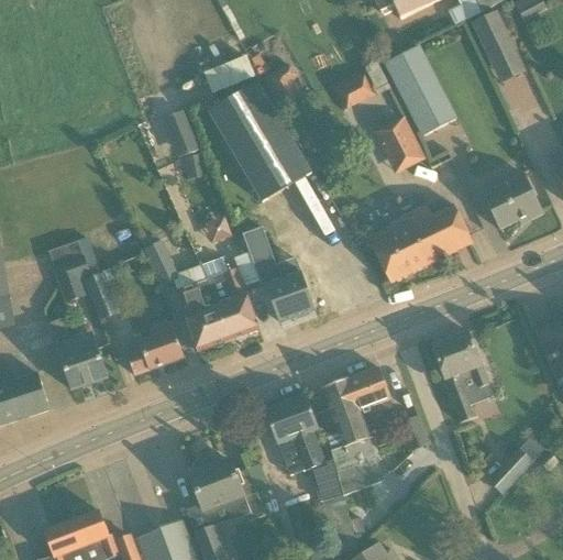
[(394,6),(400,19),(438,0),(374,0),(381,12),(394,6)]
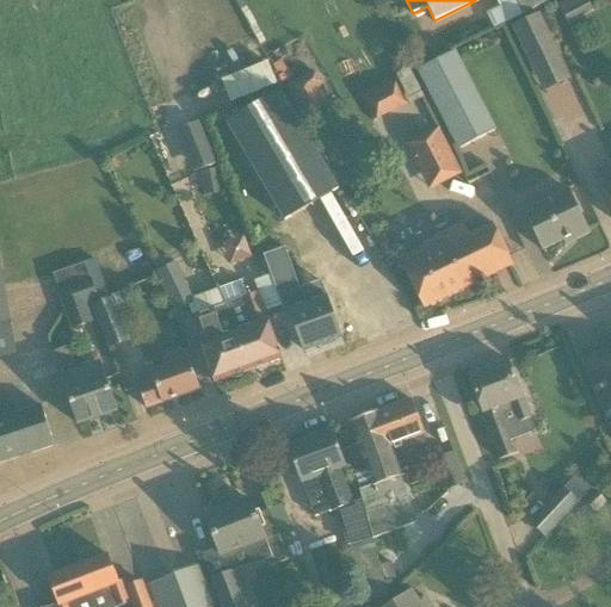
[(504,22),(523,12),(517,0),(511,0),(487,12),(494,26),(504,22)]
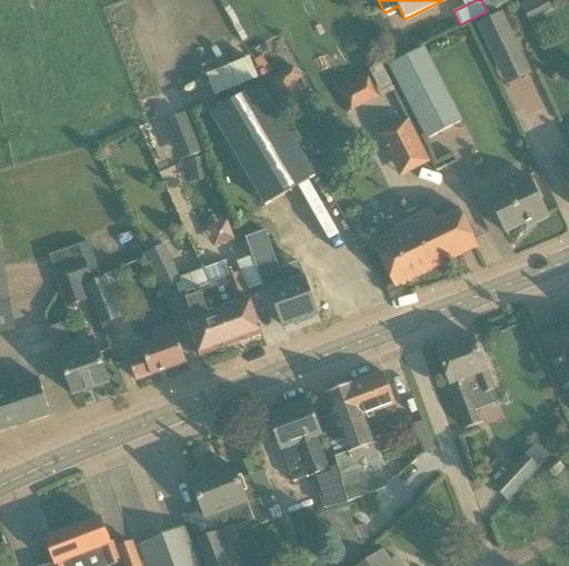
[(522,0),(520,1),(530,20),(552,8),(548,0),(522,0)]
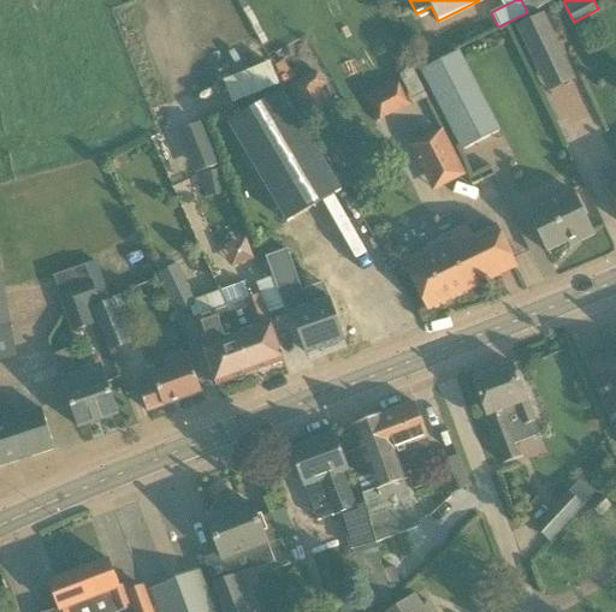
[(561,51),(543,11),(516,24),(535,63),(561,51)]
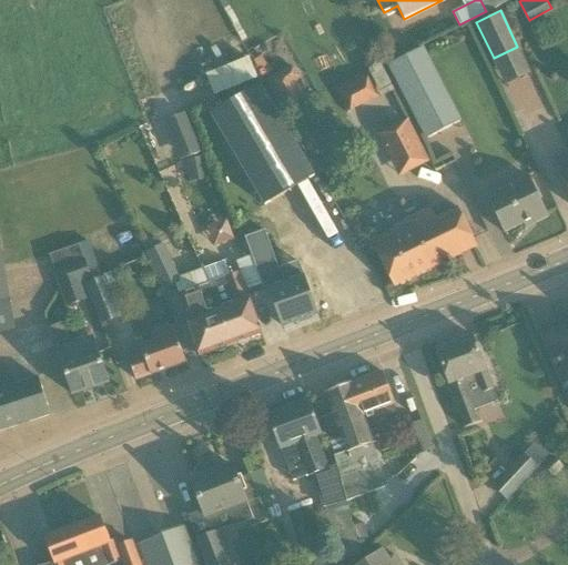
[(387,63),(425,138),(462,119),(424,46),(387,63)]
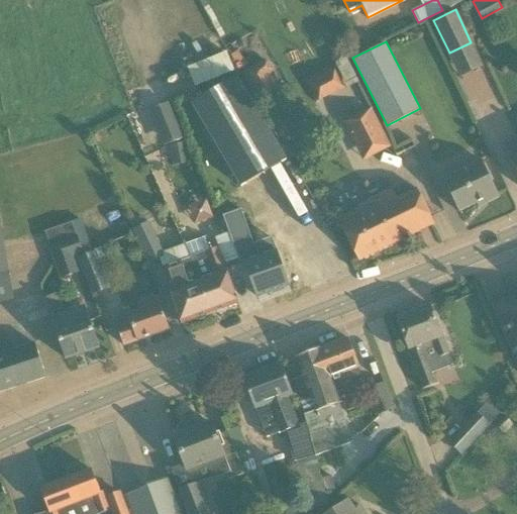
[(236,48),(230,53),(235,63),(242,59),(236,48)]
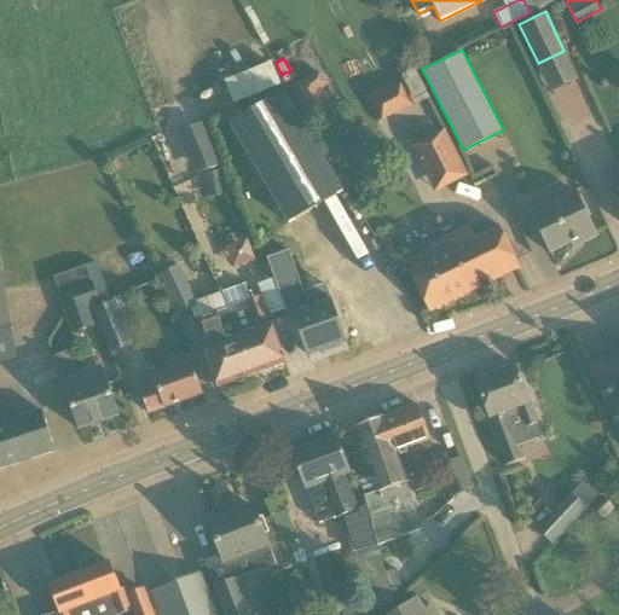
[(224,79),(233,102),(281,82),(271,59),(224,79)]
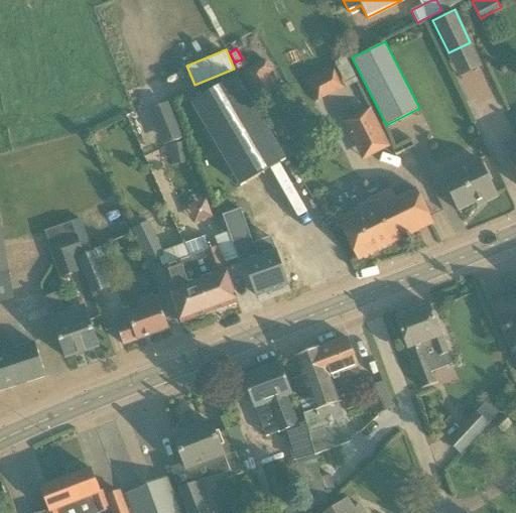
[(284,97),(269,73),(272,71),(264,56),(240,72),(263,110),(284,97)]
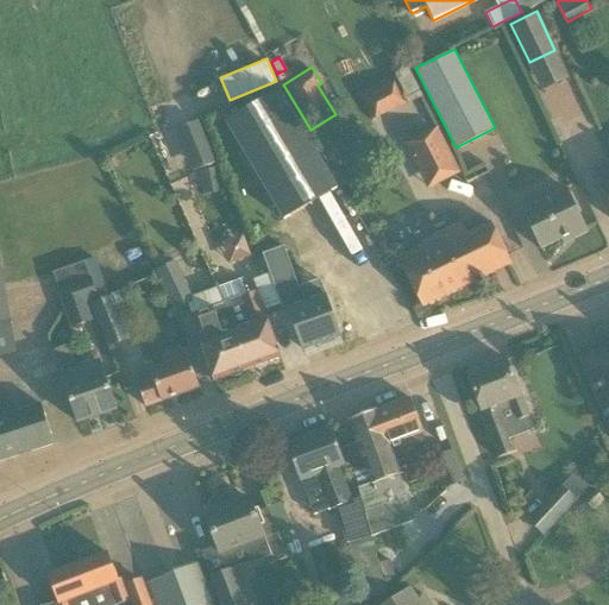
[(396,73),(358,87),(369,115),(407,101),(396,73)]
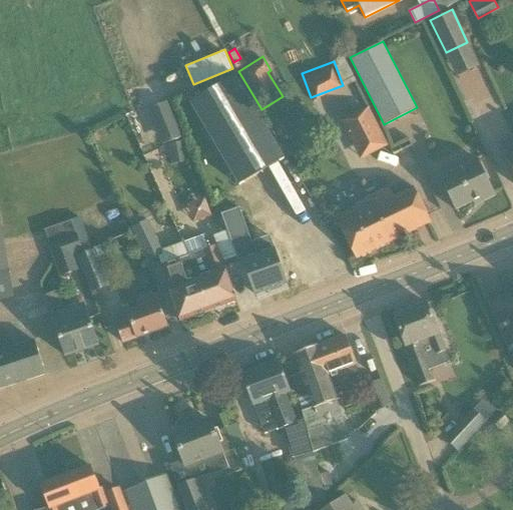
[(189,101),(238,183),(285,156),(235,74),(189,101)]
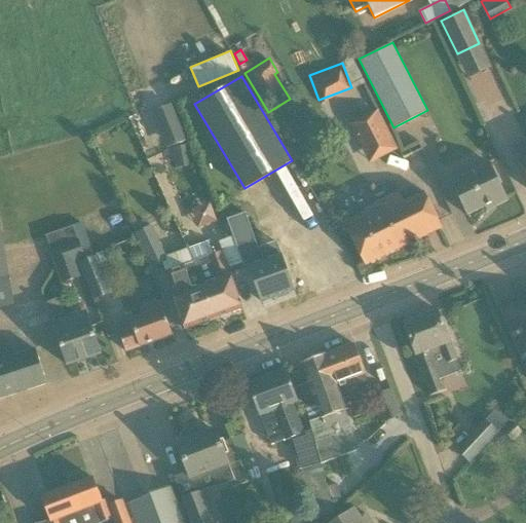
[(152,111),(167,147),(186,140),(171,104),(152,111)]
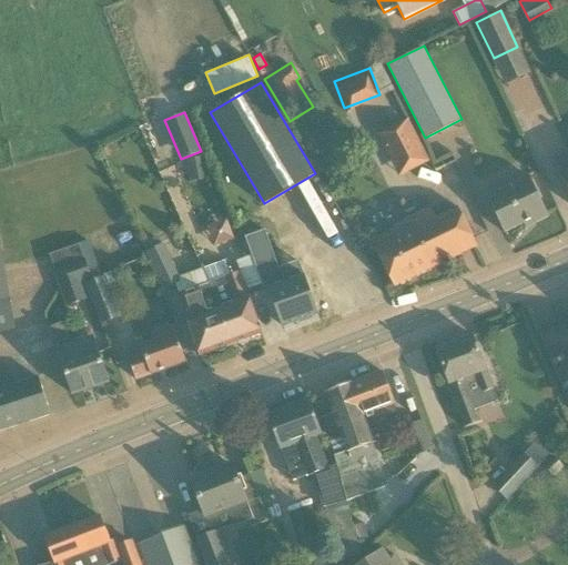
[(377,132),(399,175),(429,160),(408,117),(377,132)]
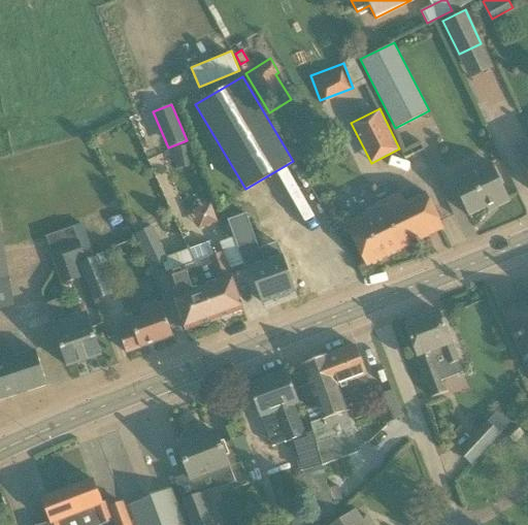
[(173,146),(176,166),(191,163),(188,143),(173,146)]
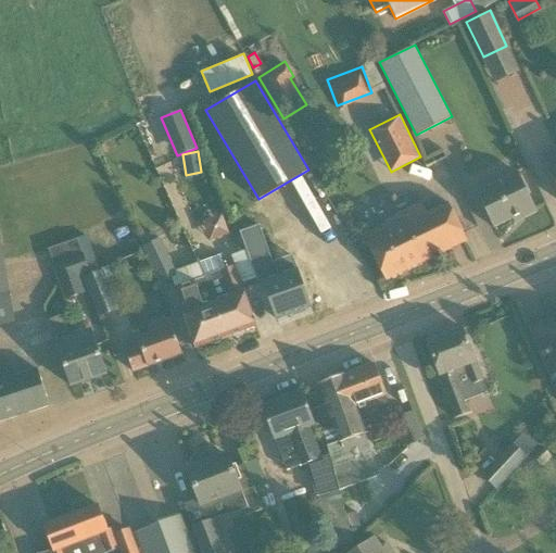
[(476,190),(483,206),(493,226),(521,212),(523,216),(536,210),(517,170),(476,190)]
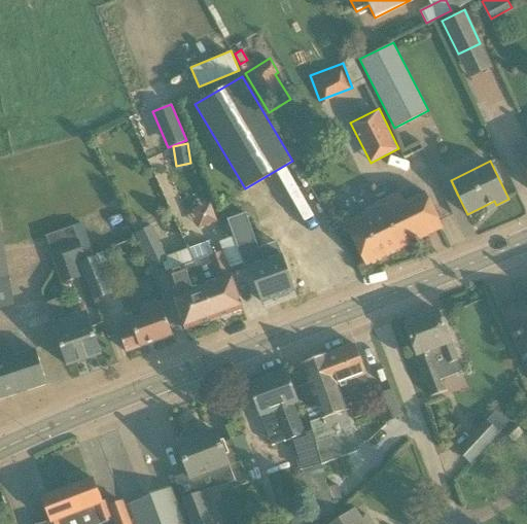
[(440,219),(429,198),(425,189),(369,217),(364,210),(346,219),(350,226),(348,228),(351,236),(350,237),(360,257),(362,256),(365,264),(443,226),(440,219)]
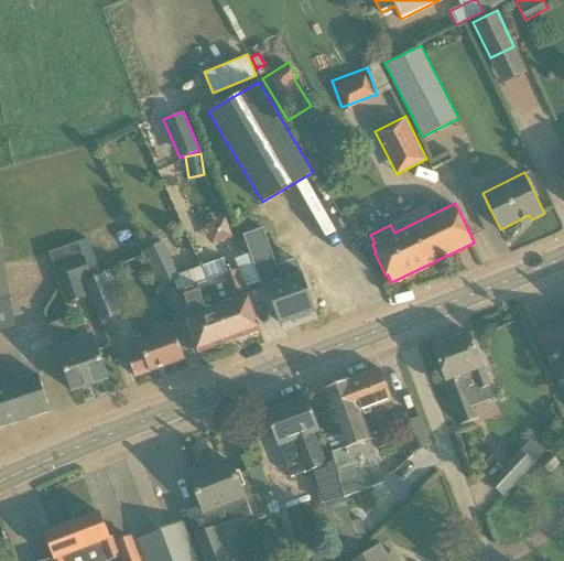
[(223,216),(204,223),(210,241),(229,235),(223,216)]
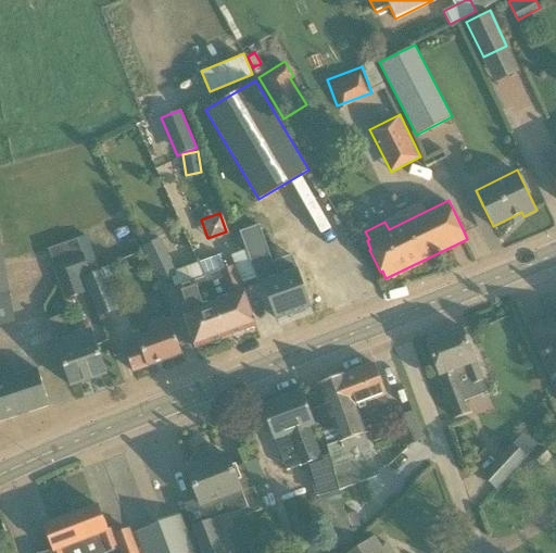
[(258,223),(239,230),(260,286),(264,284),(276,317),(292,312),(293,314),(305,310),(304,308),(310,305),(297,268),(295,269),(278,276),(258,223)]
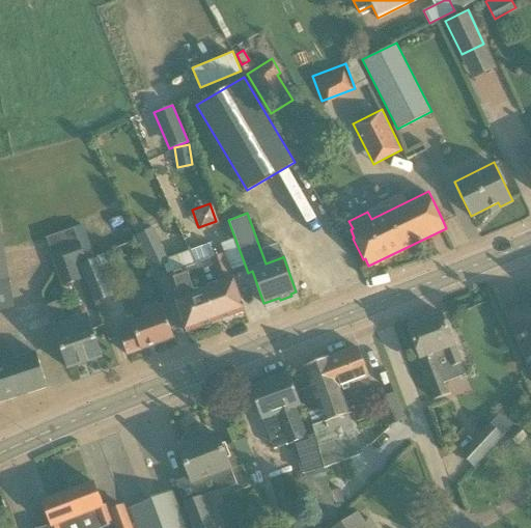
[(194,261),(189,249),(168,257),(154,227),(137,235),(152,269),(165,262),(168,272),(166,273),(187,331),(217,321),(194,261)]
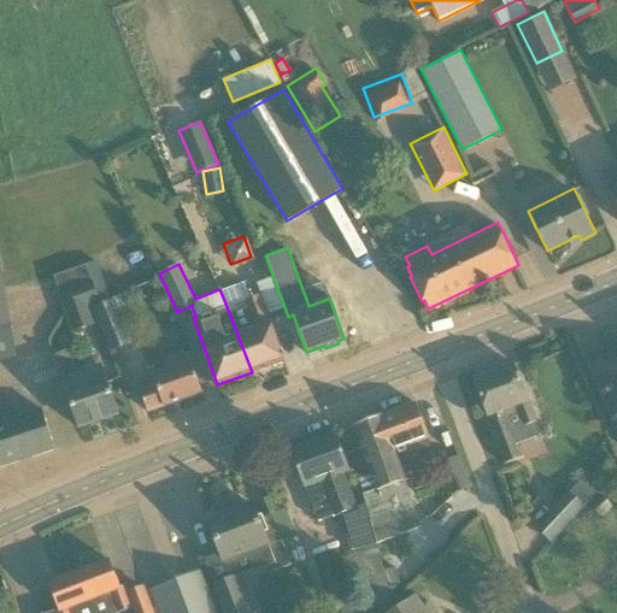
[(0,357),(16,355),(0,266),(0,357)]
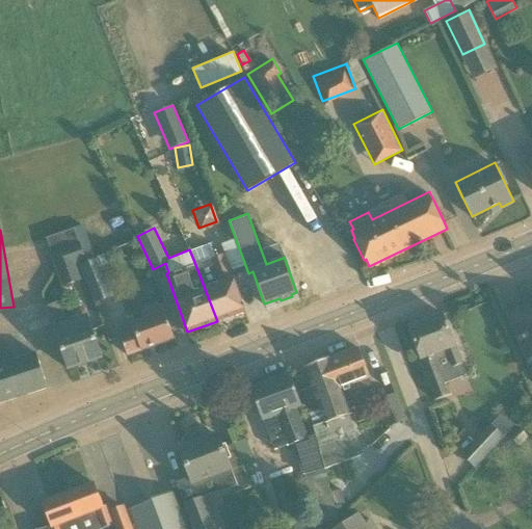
[(84,259),(77,238),(49,247),(63,287),(82,279),(76,262),(84,259)]
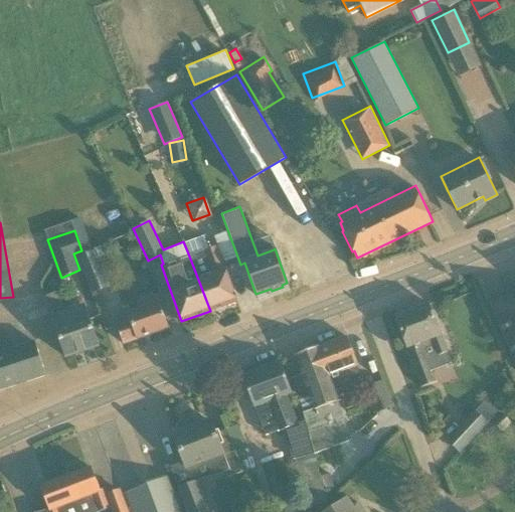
[(203,234),(183,241),(188,253),(210,311),(237,301),(217,245),(208,248),(203,234)]
